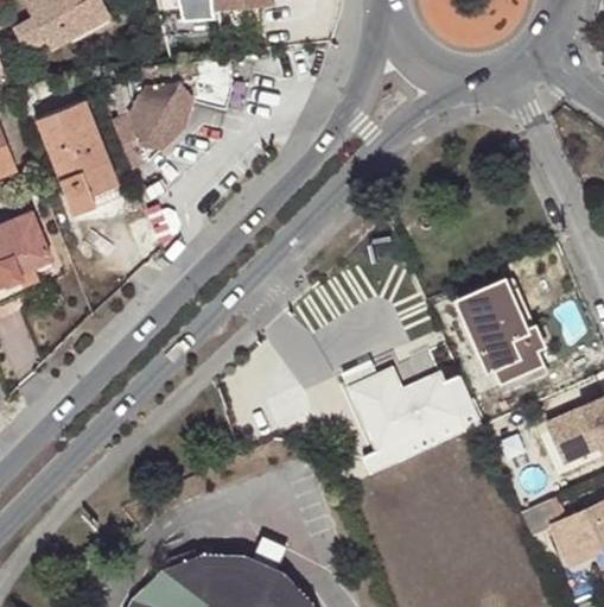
[(24,0),(30,13),(12,23),(24,49),(42,40),(46,49),(108,17),(100,0),(24,0)]
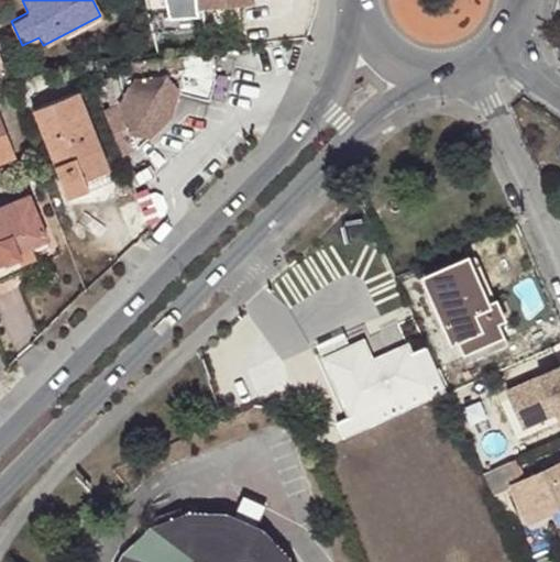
[(282,13),(285,36),(296,35),(294,12),(282,13)]
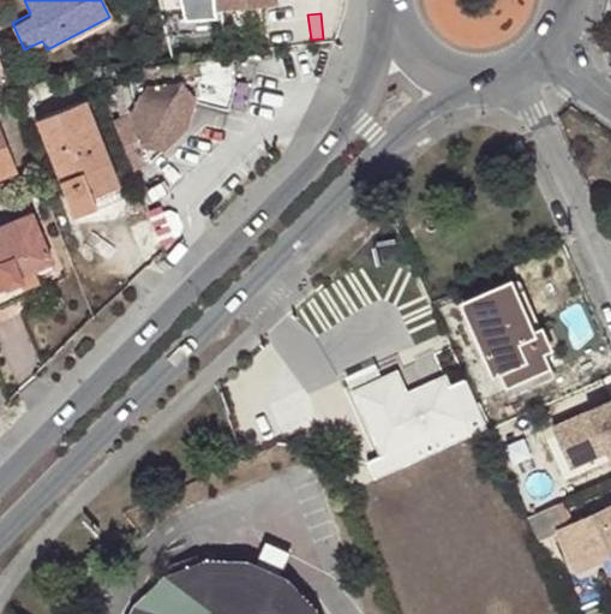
[(111,120),(130,171),(149,165),(179,125),(199,76),(197,58),(145,64),(147,83),(127,117),(111,120)]
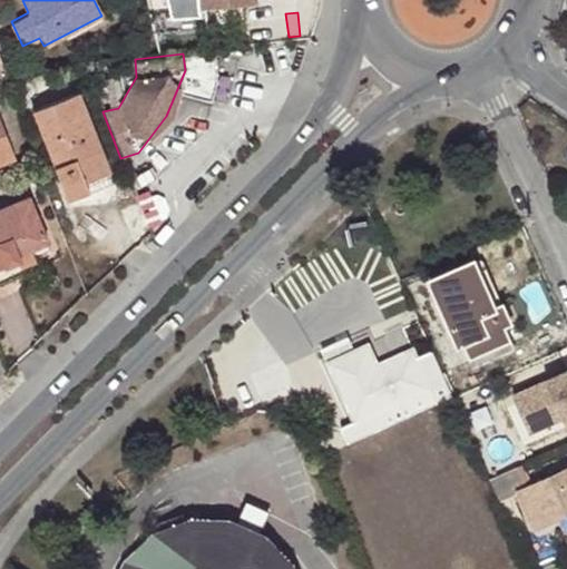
[(82,179),(108,170),(77,91),(31,109),(67,198),(87,190),(82,179)]
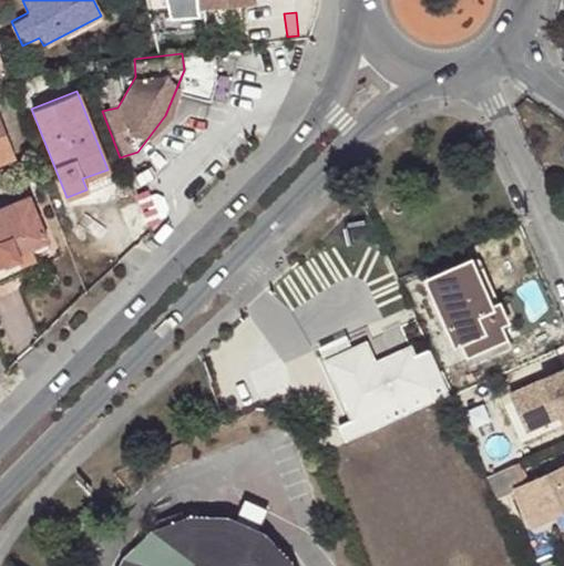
[(0,162),(12,157),(0,126),(0,162)]
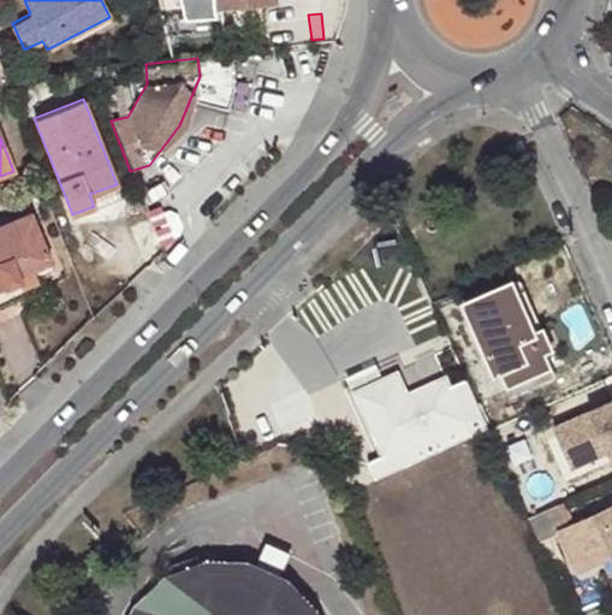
[(122,194),(117,184),(89,194),(94,206),(122,194)]
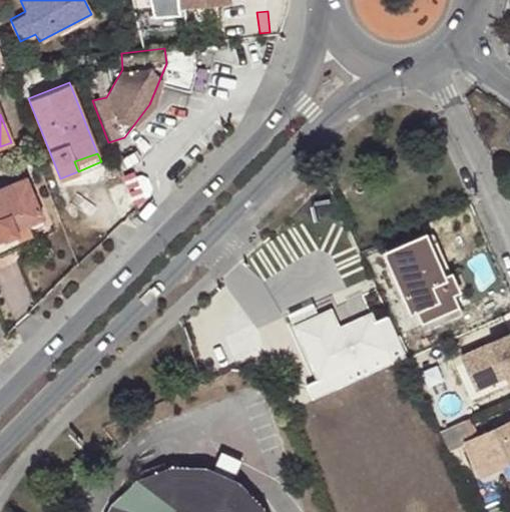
[(0,238),(18,230),(18,227),(44,216),(27,174),(0,185),(0,238)]
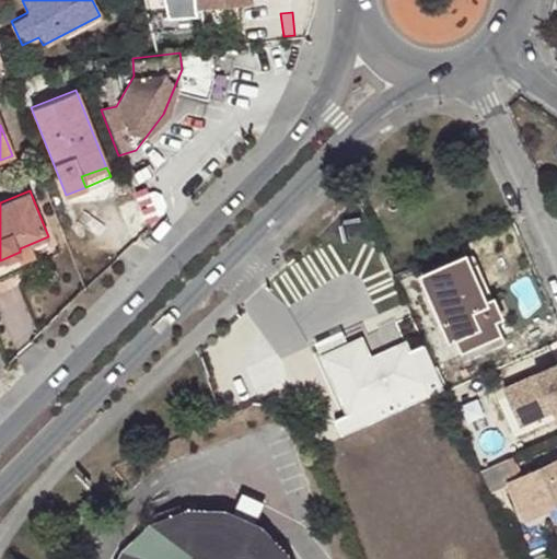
[(0,275),(25,265),(20,252),(0,260),(0,275)]
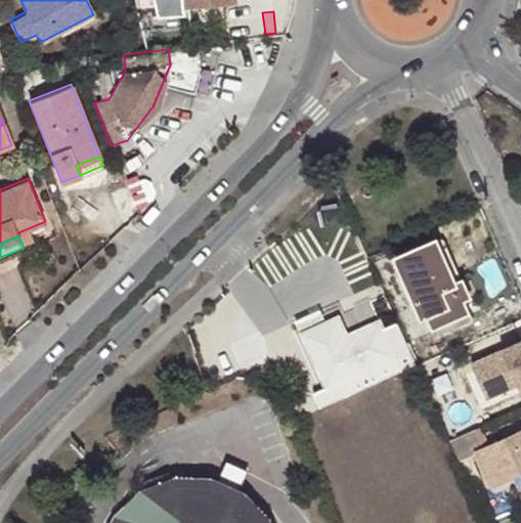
[(393,258),(420,319),(426,317),(431,330),(467,314),(461,302),(469,298),(461,280),(452,284),(433,240),(393,258)]
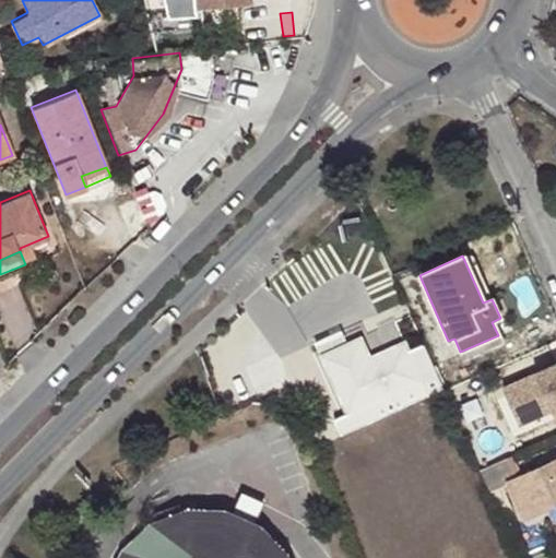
[(336,341),(316,352),(343,407),(329,414),(336,429),(374,411),(366,396),(393,382),(400,396),(436,378),(415,332),(399,341),(394,333),(362,352),(346,359),(336,341)]
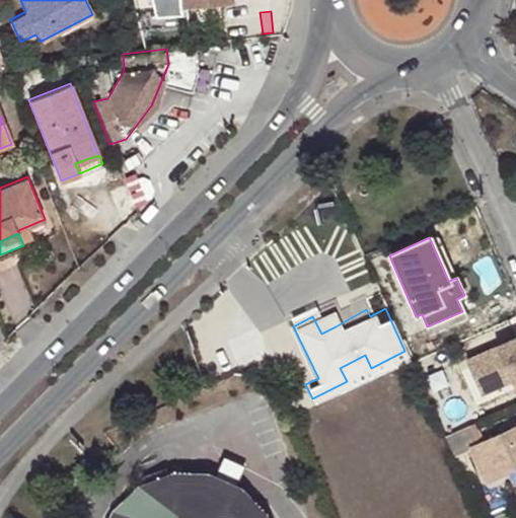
[(325,308),(312,316),(321,334),(336,326),(325,308)]
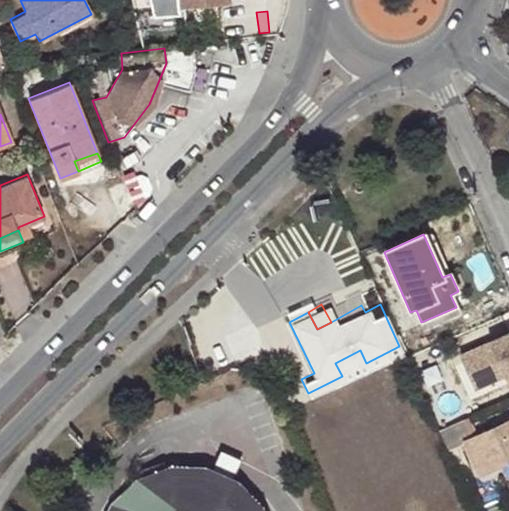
[(508,335),(464,355),(480,390),(508,376),(508,335)]
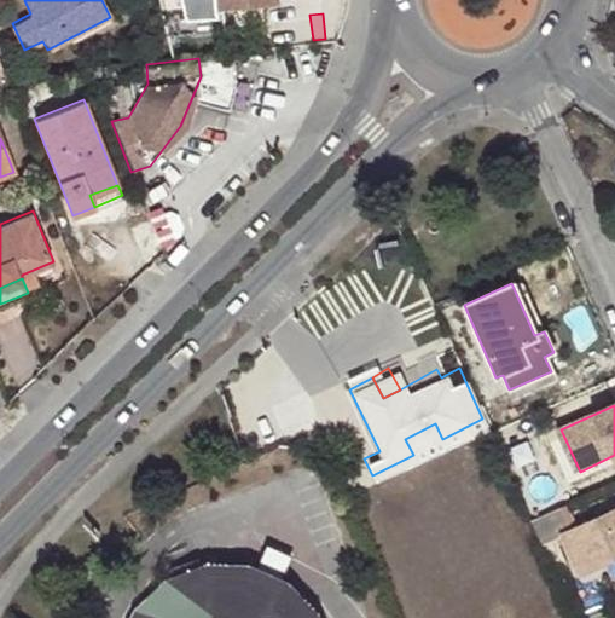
[(534,504),(540,517),(558,509),(552,496),(534,504)]
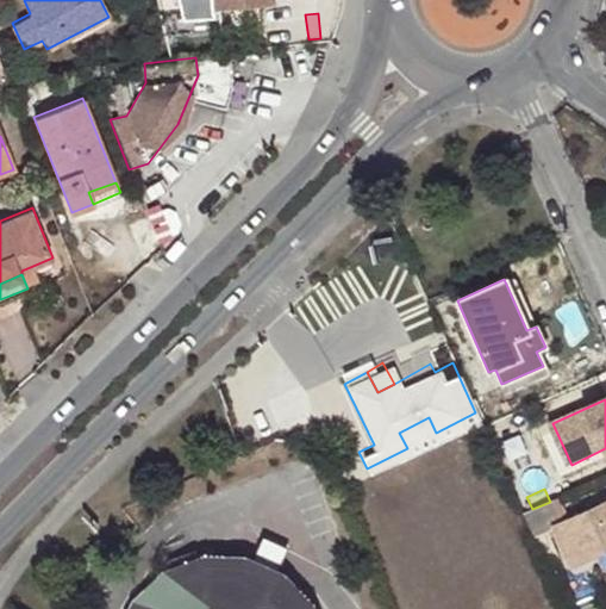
[(532,509),(522,514),(532,535),(553,527),(570,563),(605,547),(605,502),(560,523),(550,502),(532,509)]
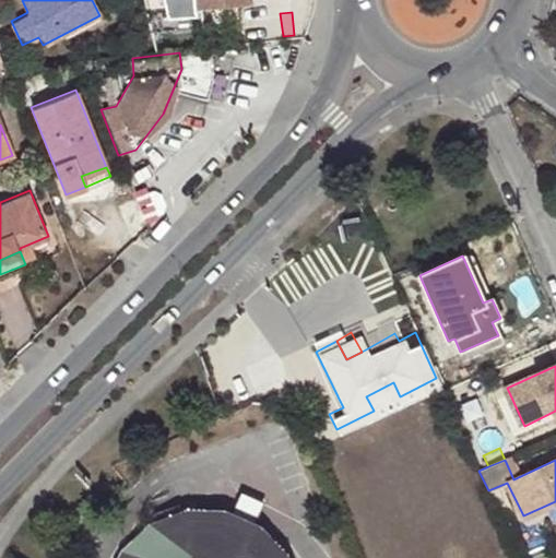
[(278,557),(278,556),(255,531),(221,517),(184,517),(152,530),(126,555),(123,557),(278,557)]
